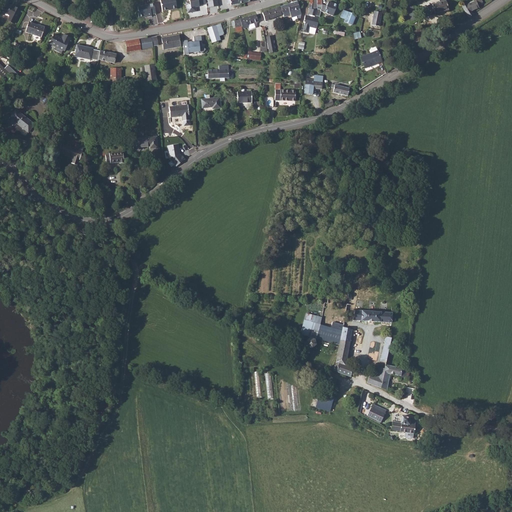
[(171,9),(171,10),(177,9),(175,0),(166,0),(160,1),(162,11),(171,9)]
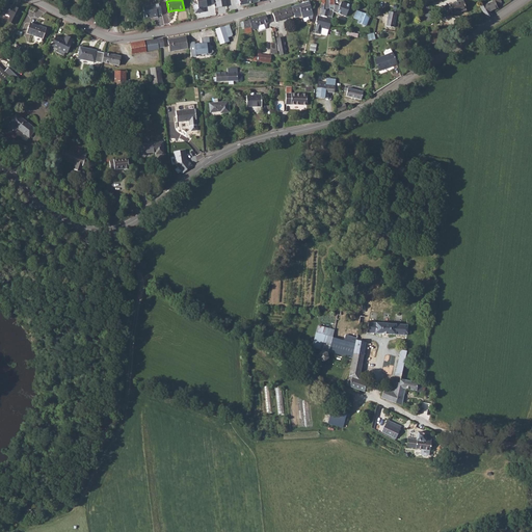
[(203,6),(214,4),(213,0),(196,0),(197,2),(193,3),(195,14),(204,11),(203,6)]
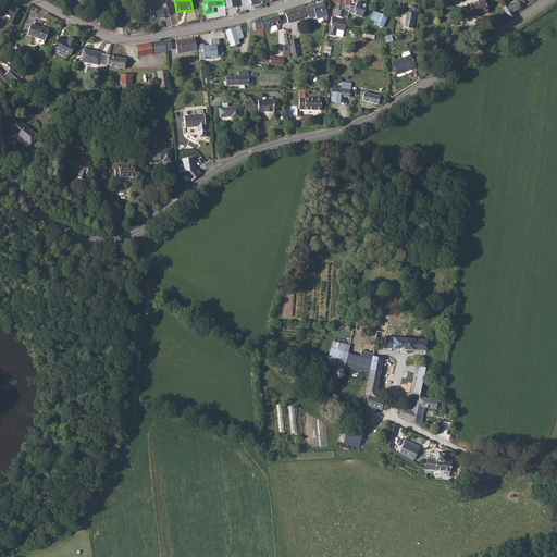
[(336,0),(336,8),(335,10),(336,10),(341,11),(342,9),(349,11),(349,5),(345,5),(344,0),(336,0)]
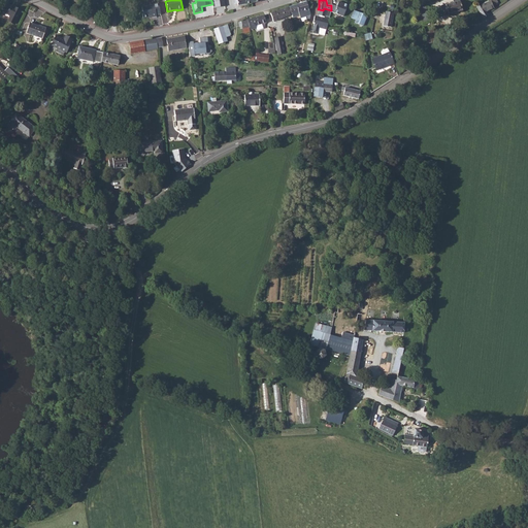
[(496,0),(492,0),(476,7),(484,18),(488,15),(486,11),(494,8),(493,6),(498,4),(496,0)]
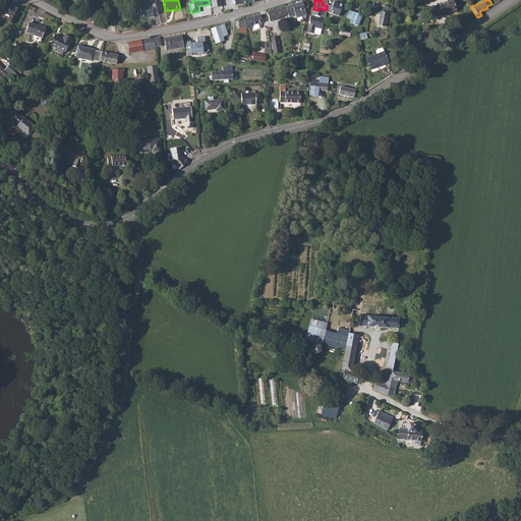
[(453,1),(435,6),(438,15),(456,10),(453,1)]
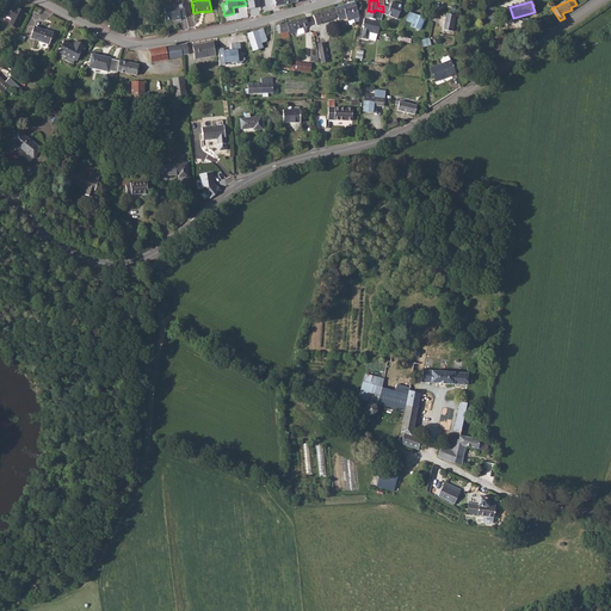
[(186,16),(183,2),(178,4),(178,5),(164,8),(166,14),(165,16),(166,20),(176,18),(176,19),(181,18),(181,17),(186,16)]
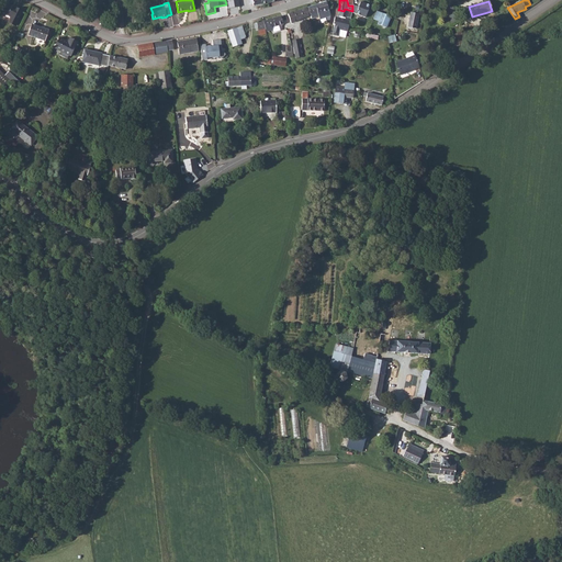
[(326,2),(308,8),(311,15),(318,13),(319,18),(321,20),(327,19),(327,21),(329,21),(330,17),(326,2)]
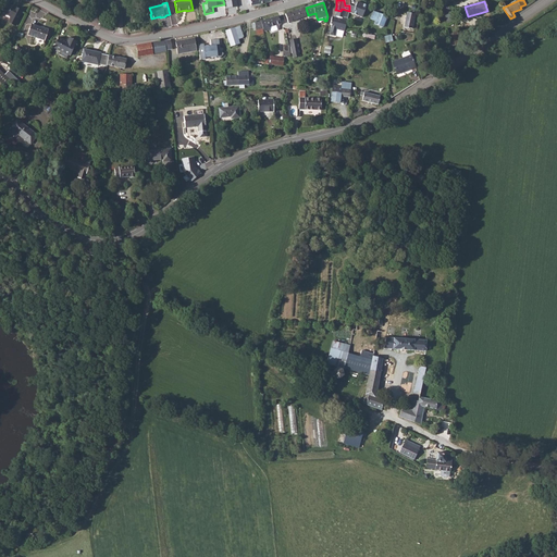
[(356,8),(349,5),(349,11),(348,13),(362,19),(367,7),(358,2),(356,8)]
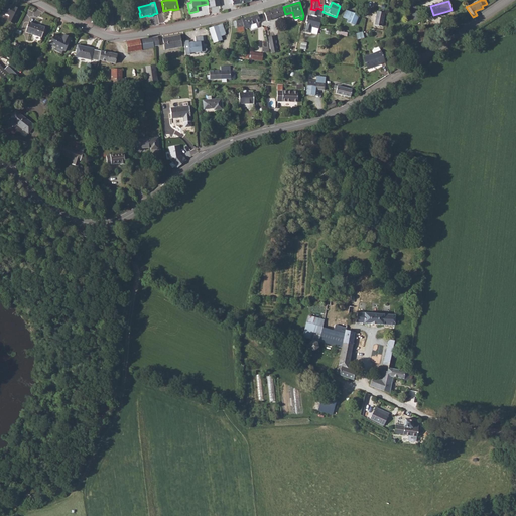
[(6,4),(2,12),(10,15),(8,21),(13,23),(20,10),(6,4)]
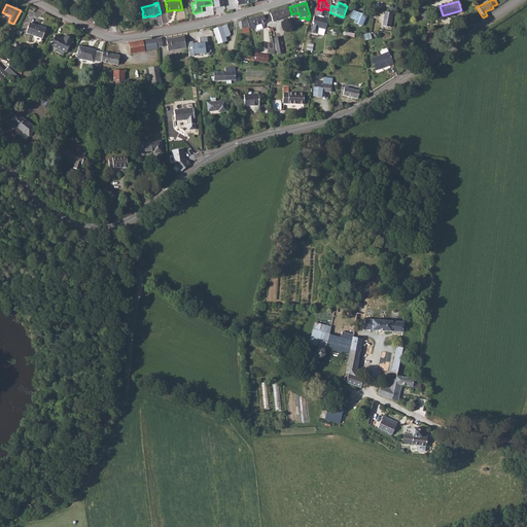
[(419,8),(423,22),(429,20),(425,6),(419,8)]
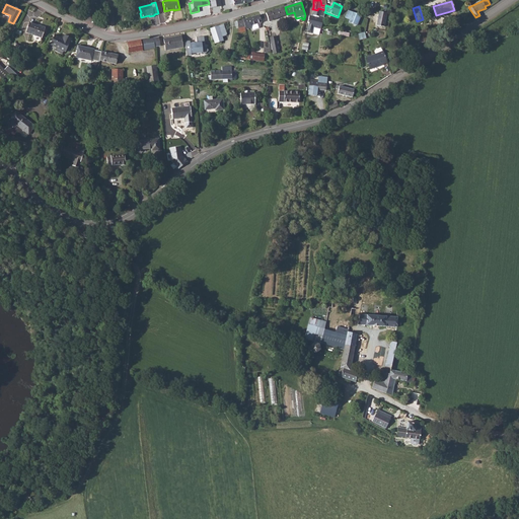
[(287,14),(285,7),(266,13),(269,21),(287,14)]
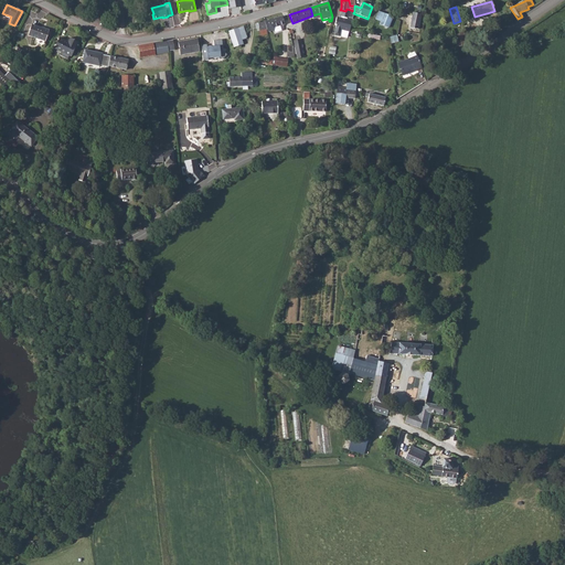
[(345,11),(341,10),(339,18),(337,18),(334,25),(337,25),(333,35),(339,36),(341,30),(349,32),(349,31),(354,11),(347,9),(345,11)]
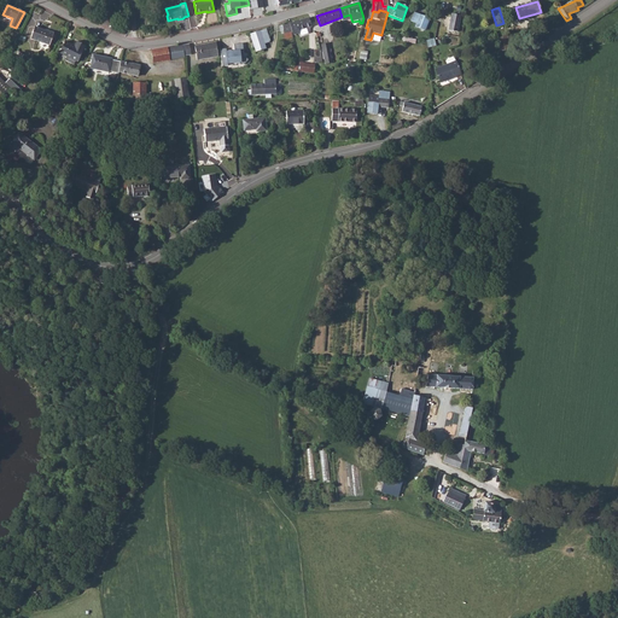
[(452,13),(448,30),(458,33),(461,16),(459,16),(460,13),(458,12),(456,15),(452,13)]
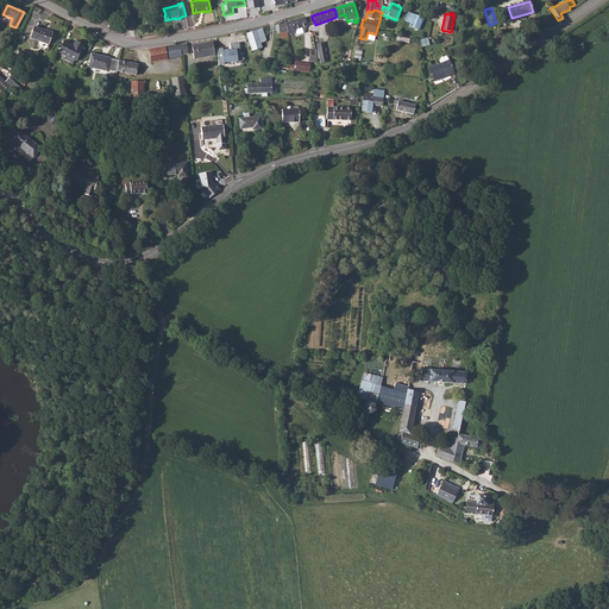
[(424,18),(414,14),(410,23),(409,26),(419,30),(424,18)]
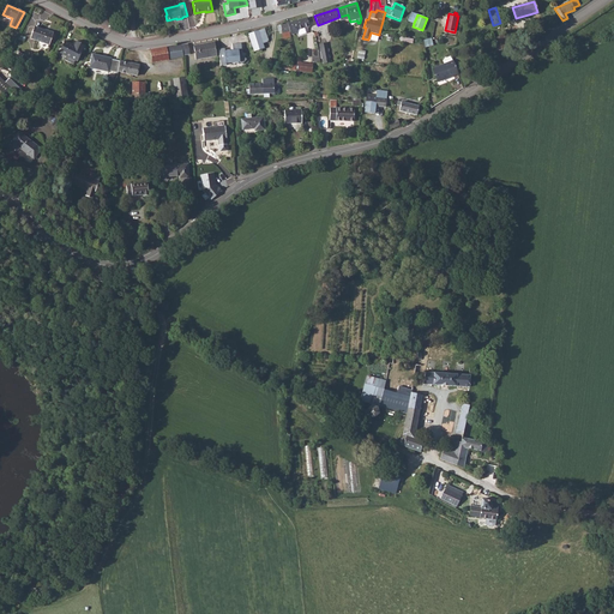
[(307,18),(288,24),(290,31),(292,35),(298,32),(298,30),(309,26),(307,18)]
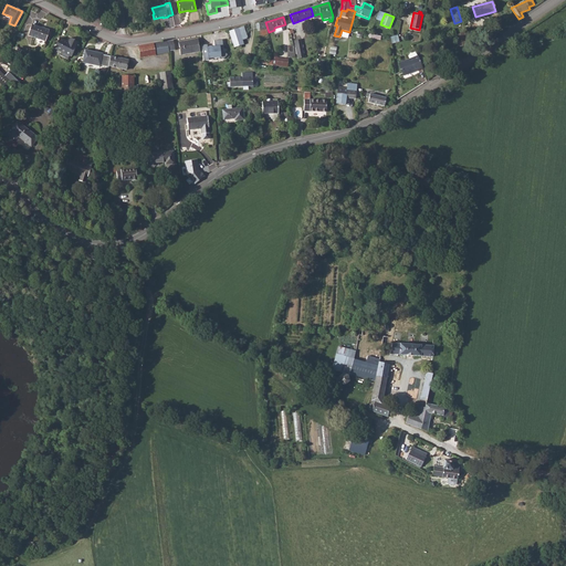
[(32,25),(28,35),(45,42),(49,31),(32,25)]
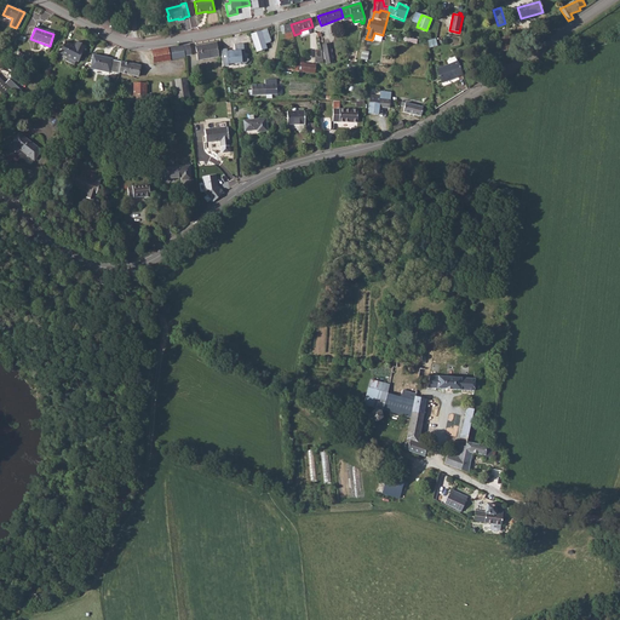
[(267,29),(251,34),(257,51),(267,49),(265,44),(271,42),(267,29)]
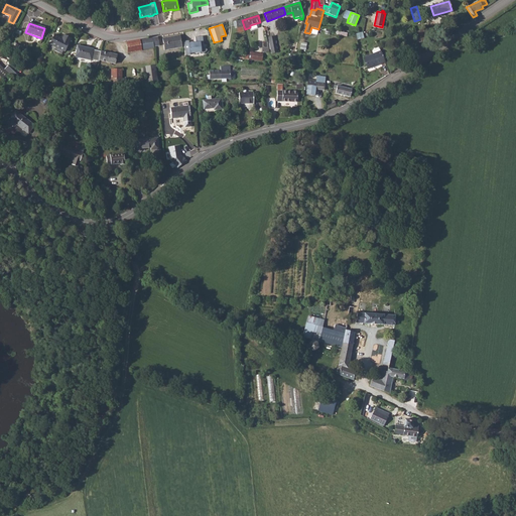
[(429,40),(426,28),(415,32),(417,43),(429,40)]
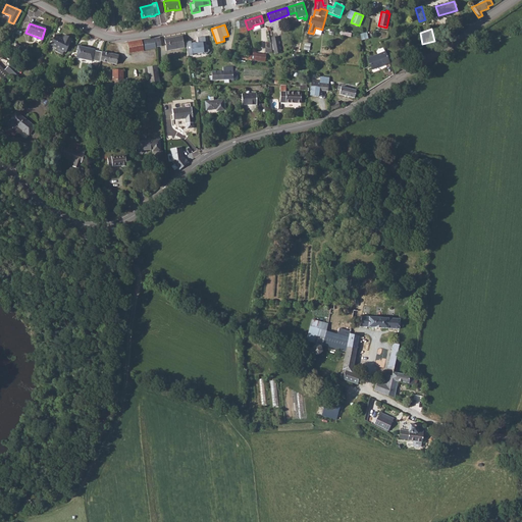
[(56,48),(55,51),(62,55),(63,51),(66,52),(72,39),(65,35),(63,39),(54,35),(50,45),(56,48)]
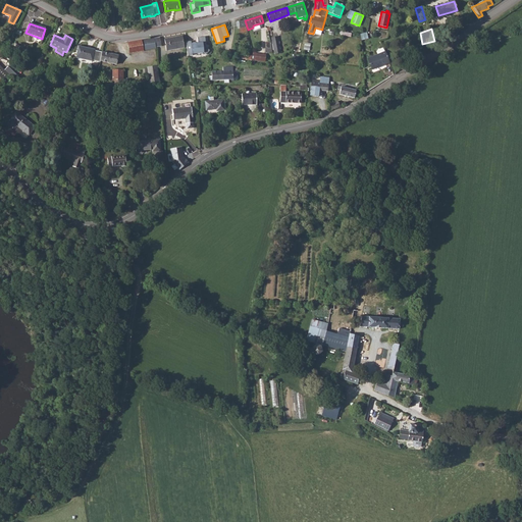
[(183,36),(164,39),(166,51),(185,48),(183,36)]
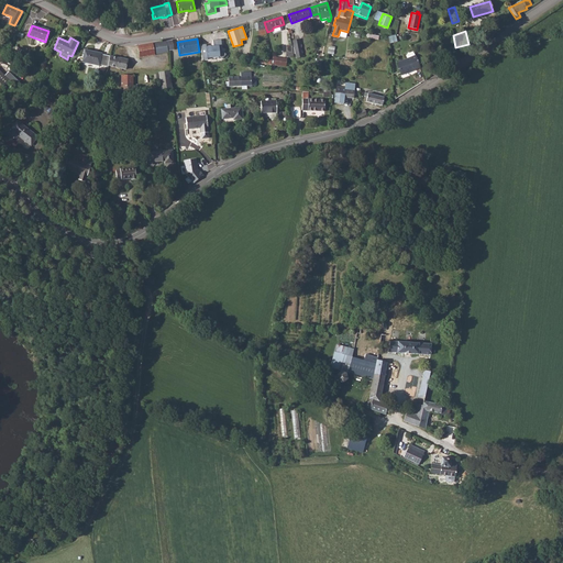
[(173,40),(143,45),(145,56),(168,53),(168,51),(175,50),(173,40)]
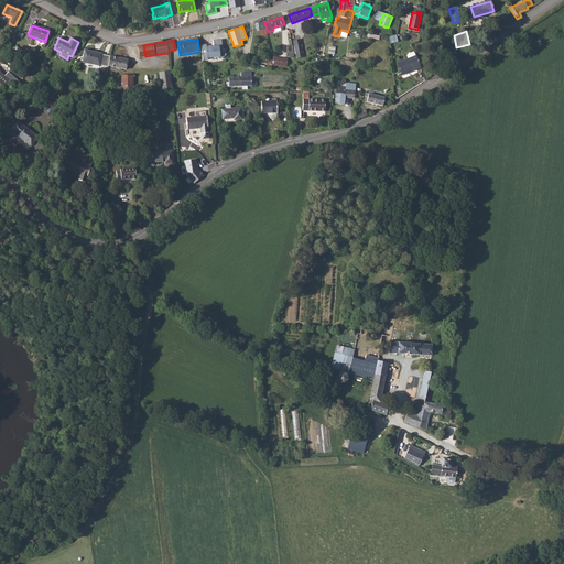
[(214,41),(214,46),(207,47),(206,44),(202,45),(203,61),(208,60),(208,57),(219,56),(223,58),(227,54),(223,51),(221,47),(223,47),(221,40),(214,41)]
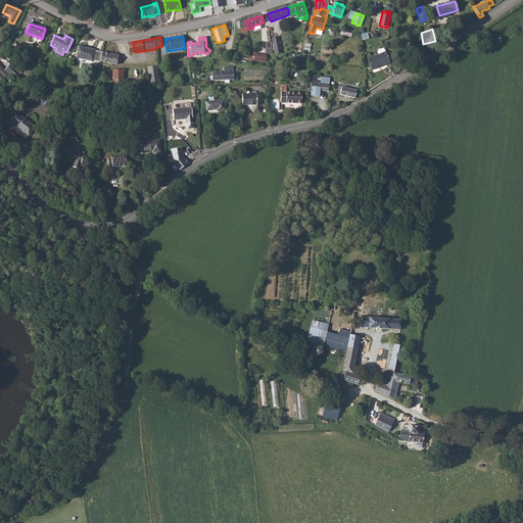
[(278,38),(272,39),(275,54),(281,53),(278,38)]
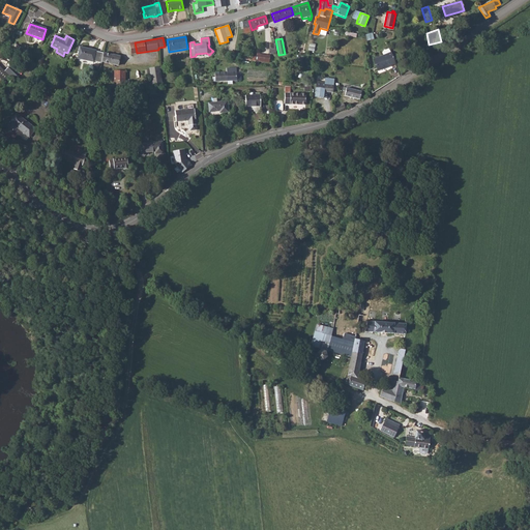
[(80,47),(77,59),(94,62),(101,63),(101,62),(104,53),(96,51),(96,50),(80,47)]
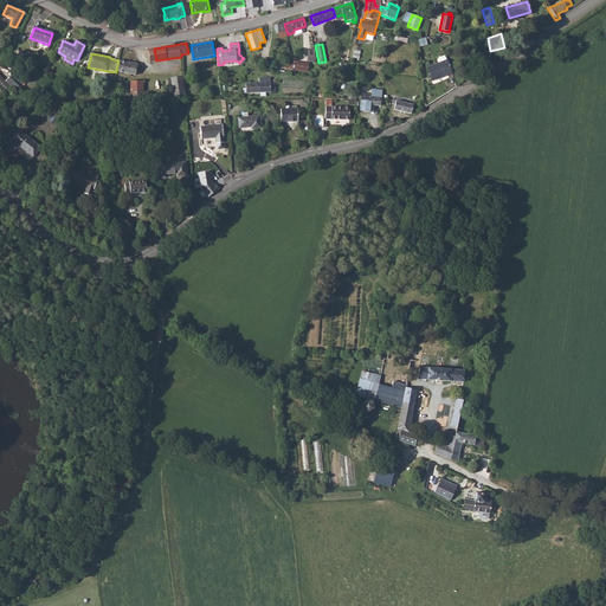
[(452,72),(447,59),(426,68),(432,81),(452,72)]
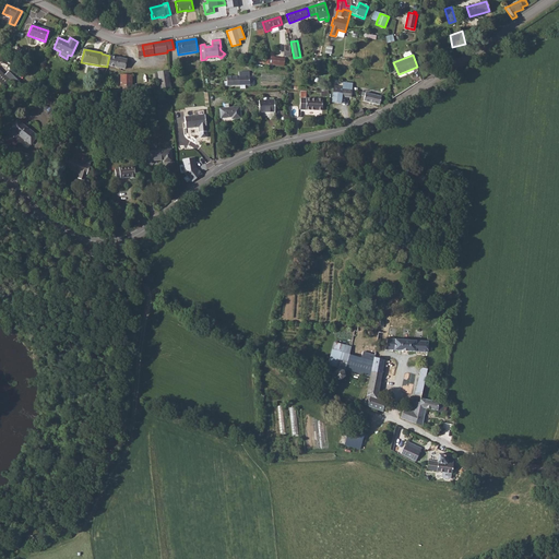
[(109,56),(107,66),(125,69),(127,59),(113,56),(109,56)]
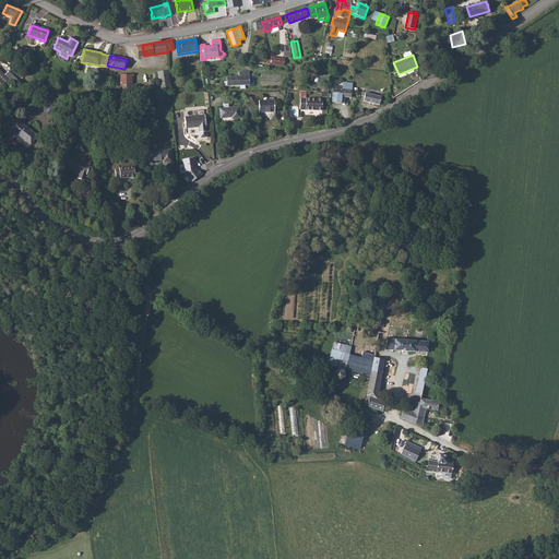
[(271,57),(270,64),(284,66),(288,66),(288,59),(280,58),(271,57)]
